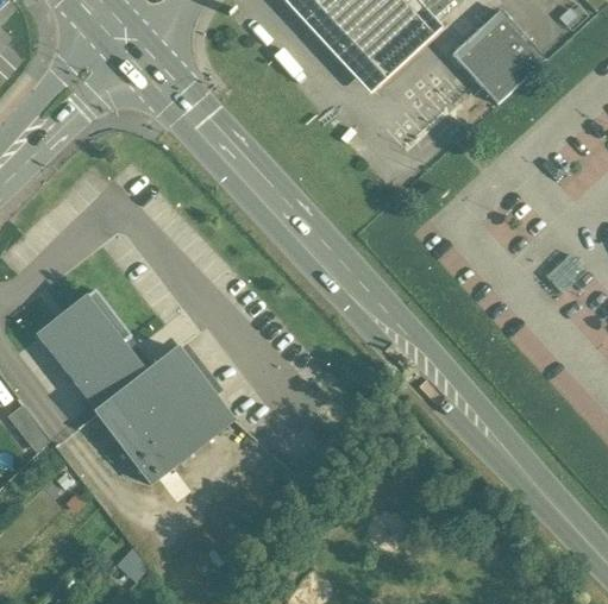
[(427,21),(407,0),(283,0),(369,93),(437,31),(427,21)]
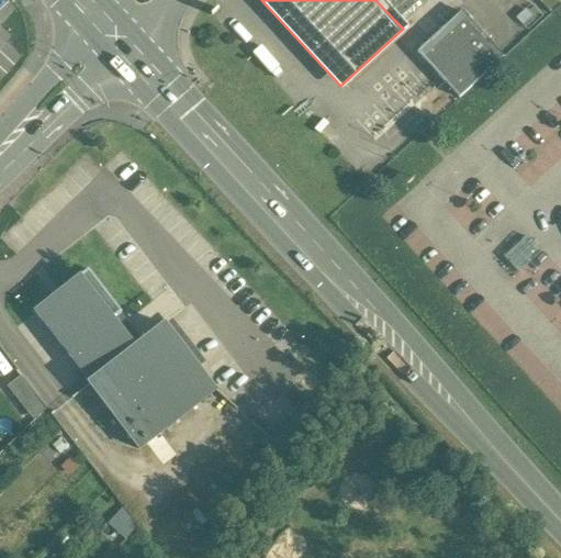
[(376,0),(394,20),(416,0),(376,0)]
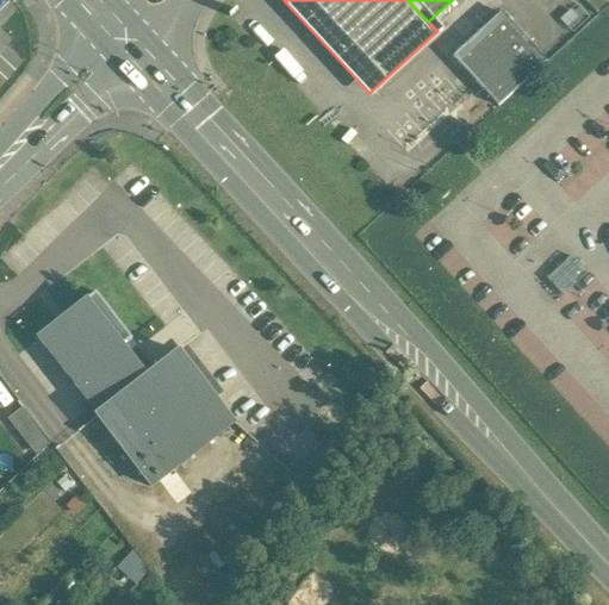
[(545,58),(499,10),(452,54),(497,103),(545,58)]
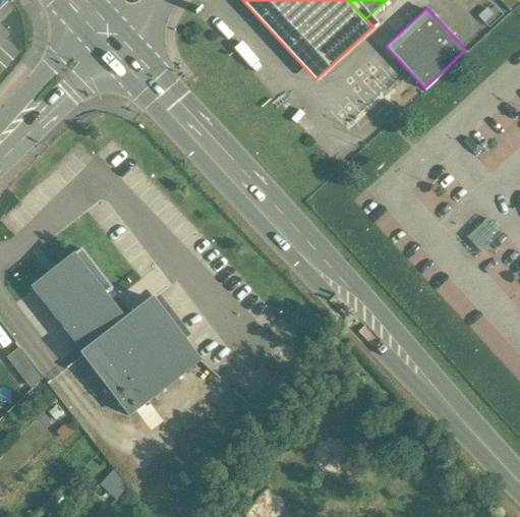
[(153,291),(129,309),(81,245),(31,284),(81,350),(78,352),(128,416),(204,359),(153,291)]
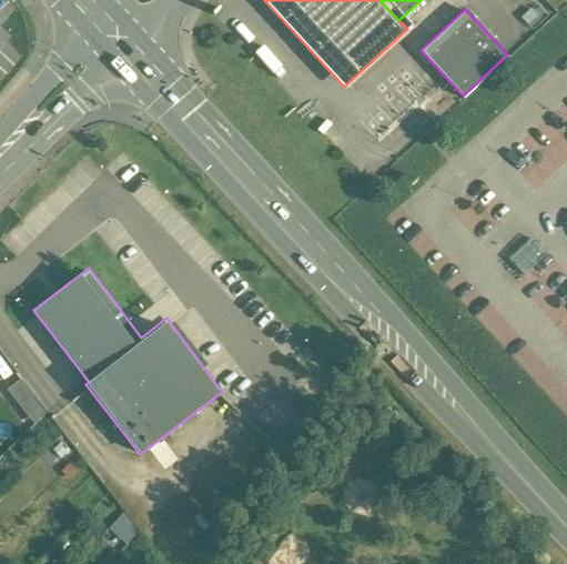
[(20,376),(7,388),(29,415),(42,405),(20,376)]
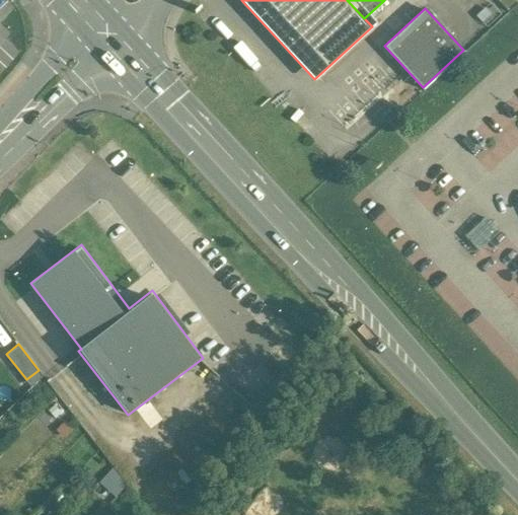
[(107,500),(129,483),(115,466),(93,484),(107,500)]
